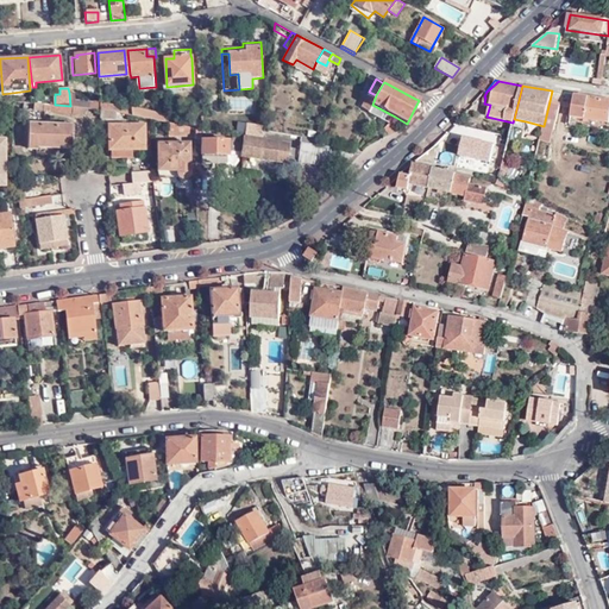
[(372,105),(376,95),(369,92),(362,105),(369,108),(372,105)]
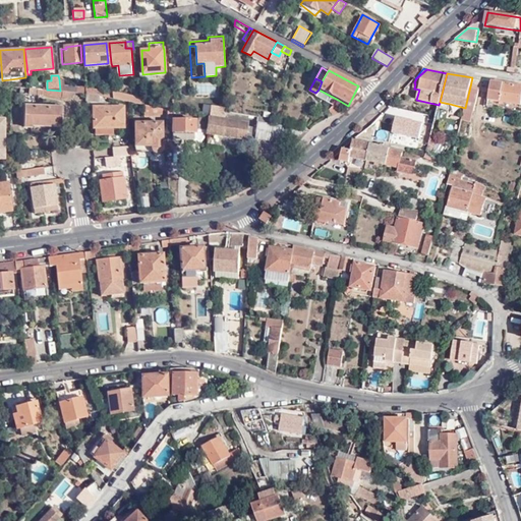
[(64,79),(59,79),(60,91),(84,94),(84,89),(66,87),(64,79)]
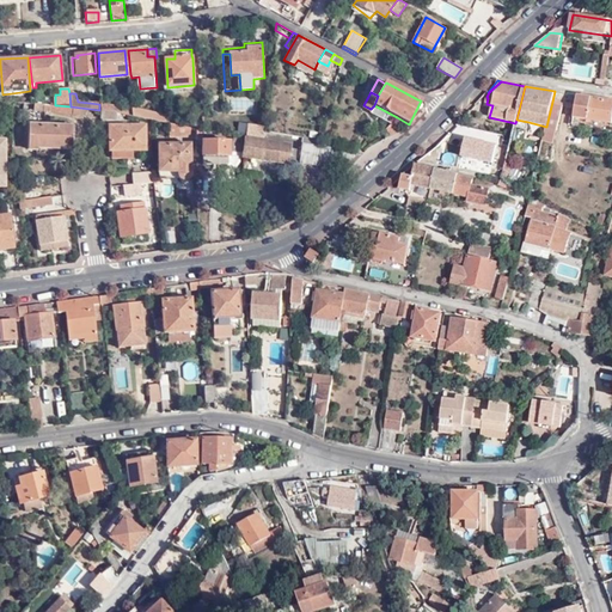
[(611,101),(594,98),(579,96),(575,118),(611,123),(611,101)]
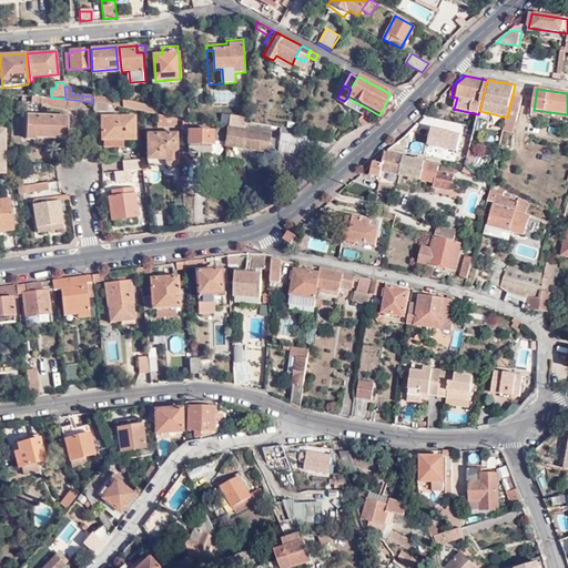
[(513,94),(507,118),(516,120),(516,118),(521,97),(513,94)]
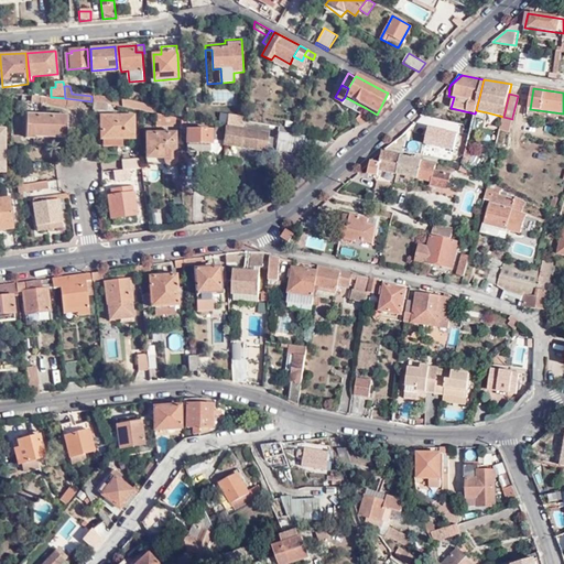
[(53,97),(51,97),(35,95),(34,99),(78,105),(79,101),(53,97)]
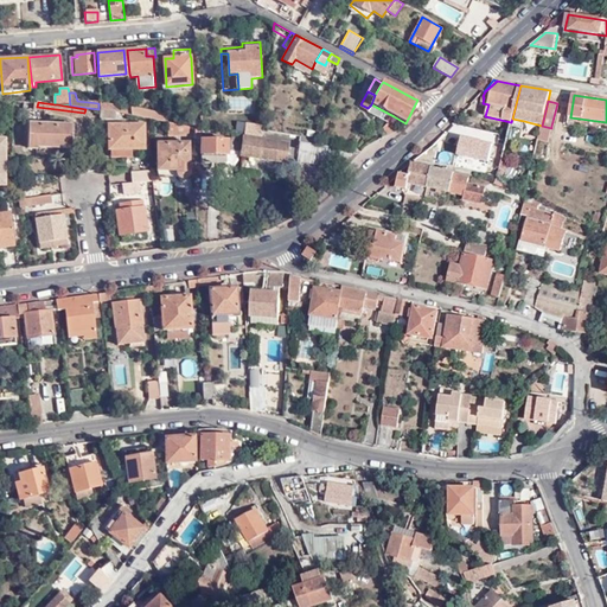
[(129,107),(98,103),(98,109),(103,110),(109,110),(131,115),(129,107)]
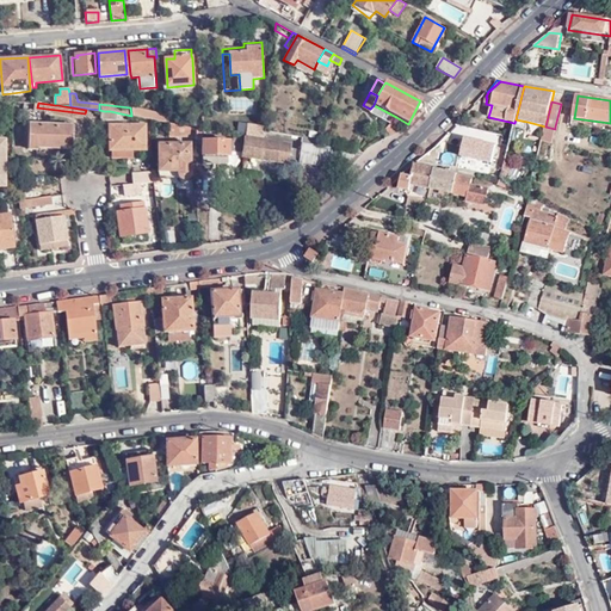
[(392,125),(396,117),(376,106),(371,115),(392,125)]
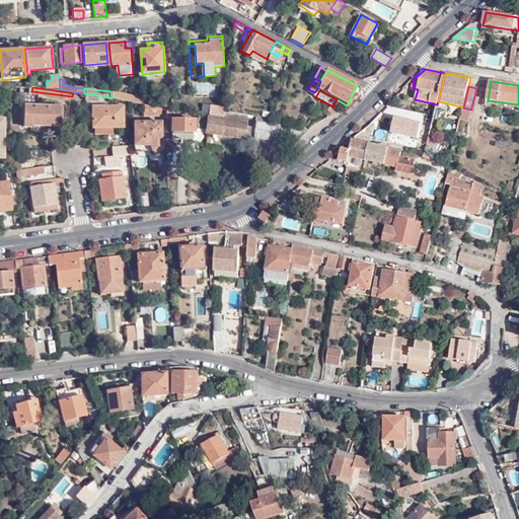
[(140,103),(139,96),(110,91),(112,98),(140,103)]
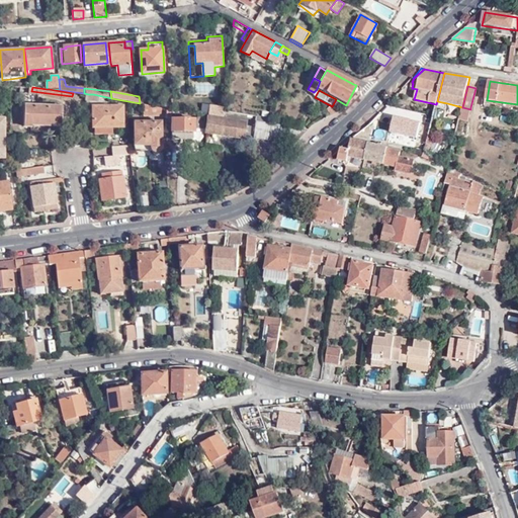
[(437,101),(436,104),(436,107),(446,110),(447,103),(437,101)]
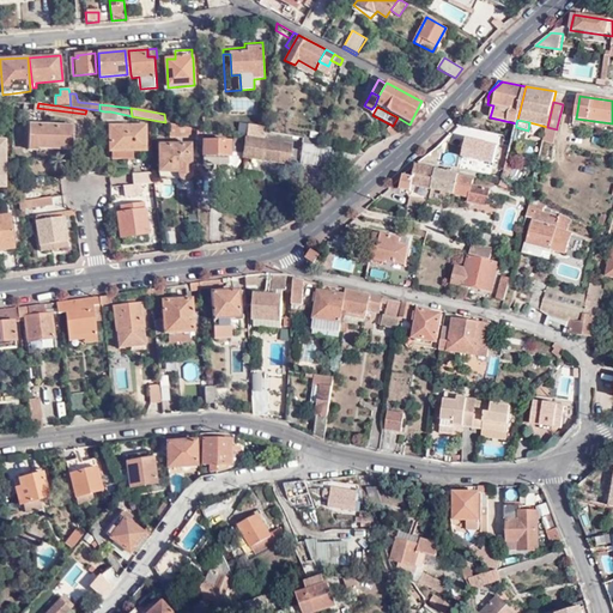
[(249,123),(247,137),(267,137),(267,128),(267,126),(249,123)]
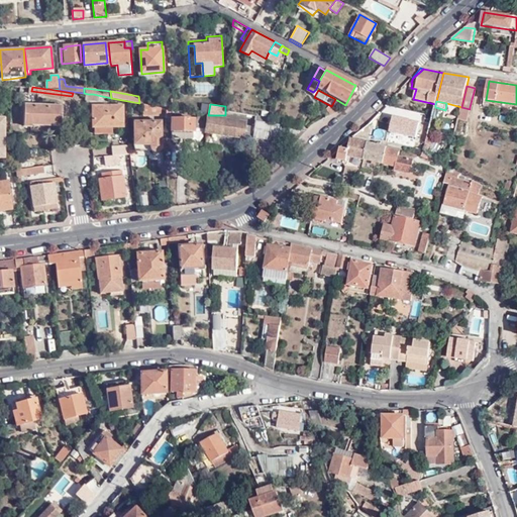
[(63,125),(64,106),(25,105),(24,126),(32,126),(33,124),(63,125)]
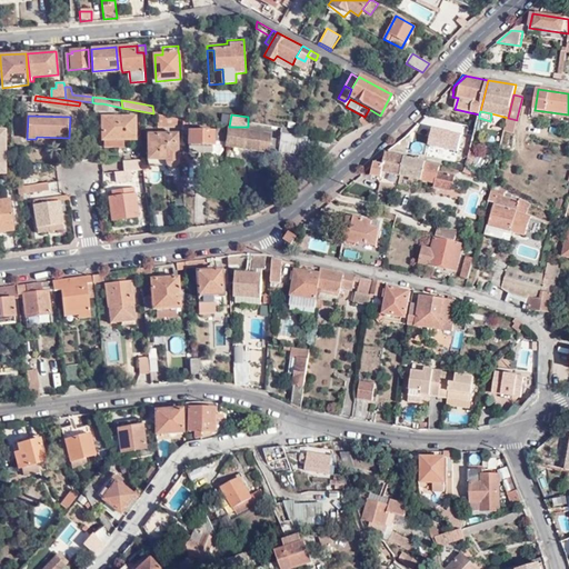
[(103,140),(105,140),(123,140),(137,139),(136,116),(103,117),(103,140)]
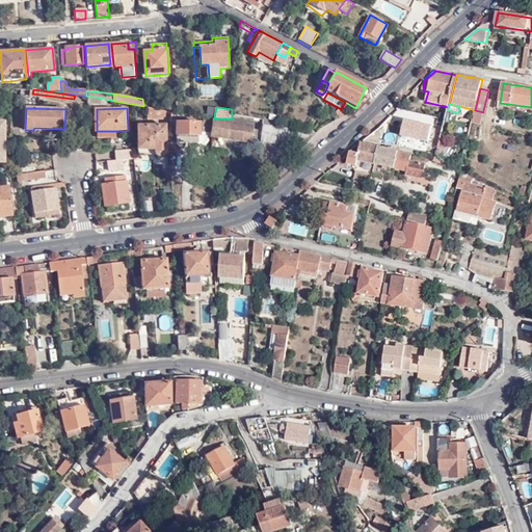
[(166,111),(149,108),(149,118),(167,117),(166,111)]
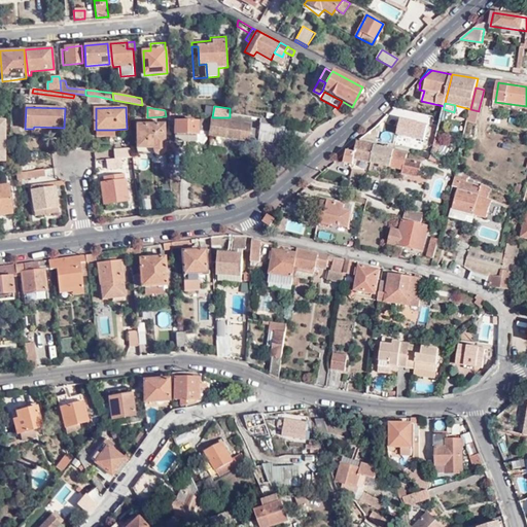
[(340,116),(344,114),(338,108),(332,113),(338,118),(340,116)]
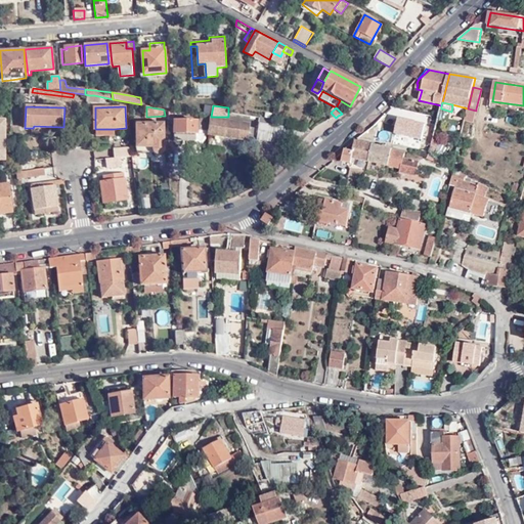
[(476,111),(468,108),(465,120),(474,122),(476,111)]
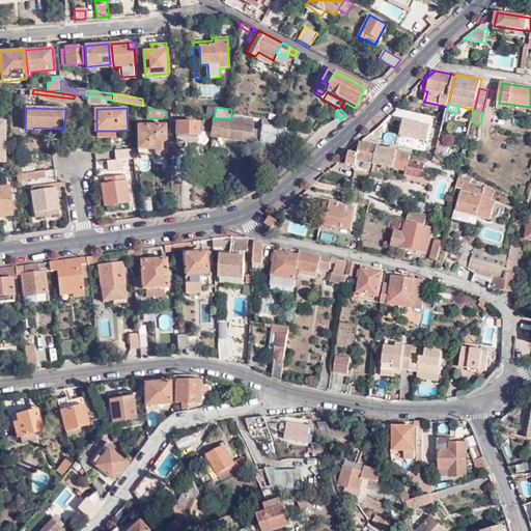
[(203,122),(199,122),(199,131),(208,131),(208,118),(203,118),(203,122)]
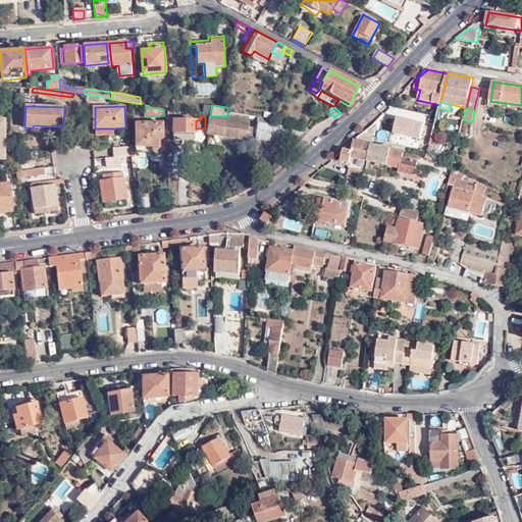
[(393,134),(419,140),(422,122),(397,116),(393,134)]
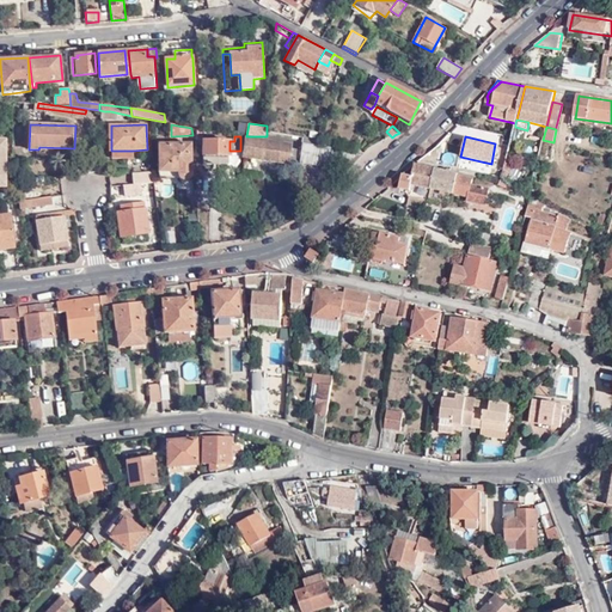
[(248,139),(246,155),(287,163),(289,145),(265,141),(248,139)]
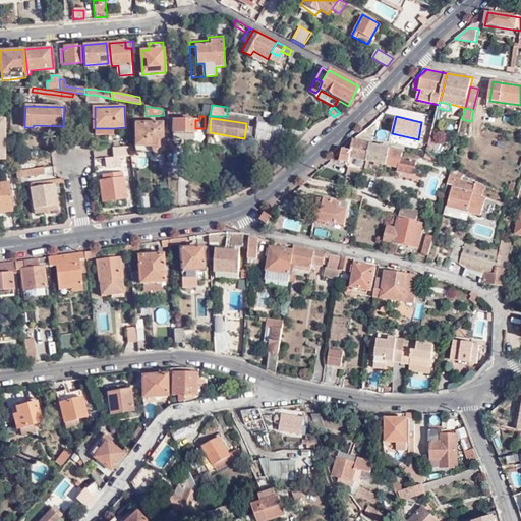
[(195,128),(195,120),(174,120),(174,132),(195,132),(195,128)]
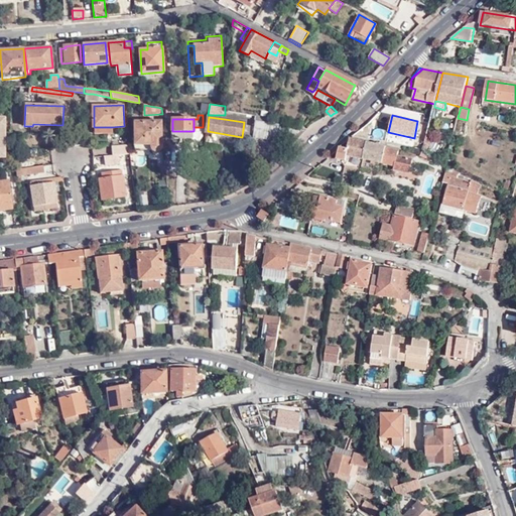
[(265,122),(256,120),(253,137),(295,143),(307,129),(268,122),(265,122)]
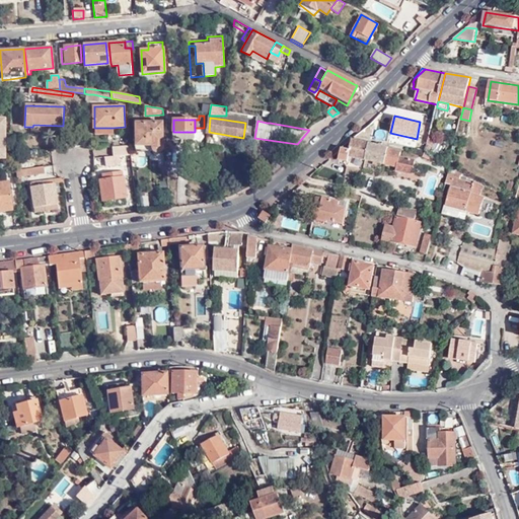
[(136,123),(136,146),(152,145),(152,148),(153,151),(156,153),(159,152),(161,151),(163,149),(163,145),(163,122),(136,123)]
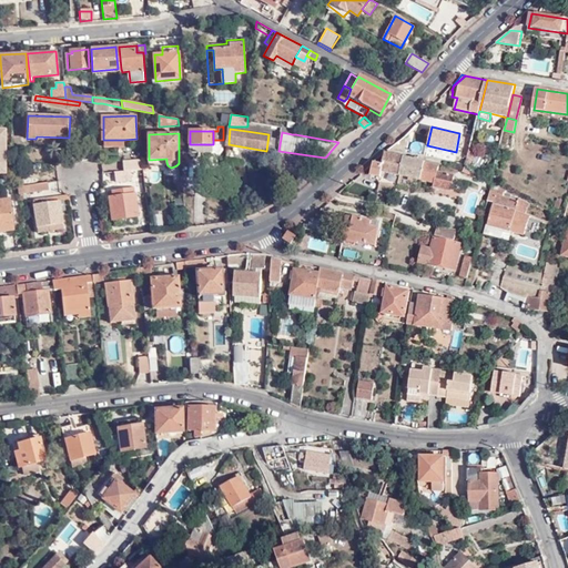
[(223,140),(213,140),(213,144),(213,153),(222,154),(223,140)]
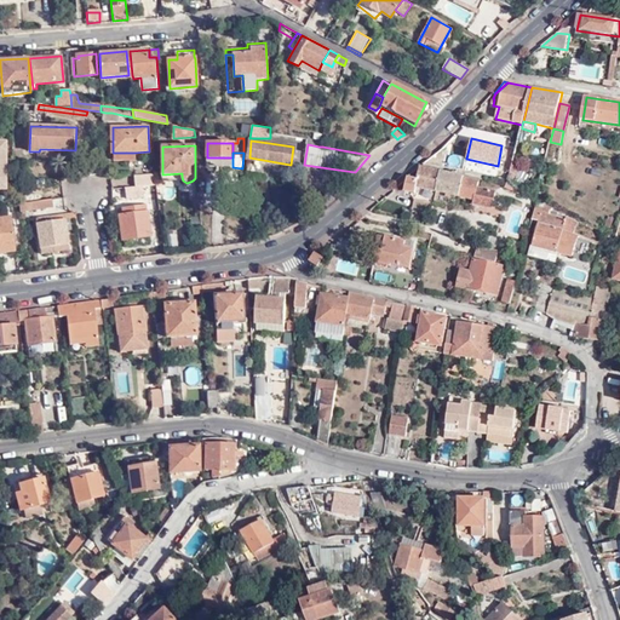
[(436,190),(440,171),(422,167),(412,176),(411,178),(407,177),(405,191),(417,194),(418,187),(436,190)]
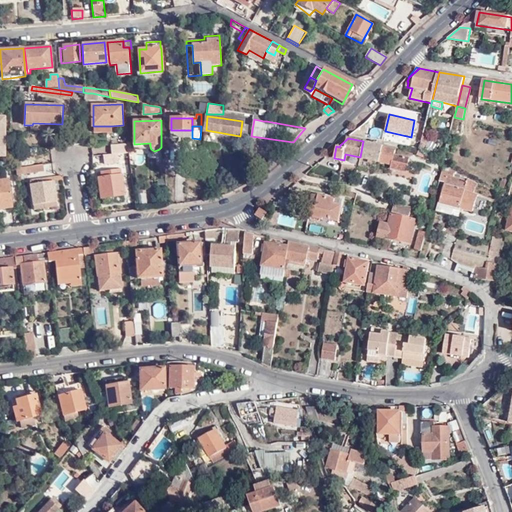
[(384,145),(363,141),(360,157),(392,164),(391,168),(407,172),(410,157),(395,154),(396,150),(383,147),(384,145)]
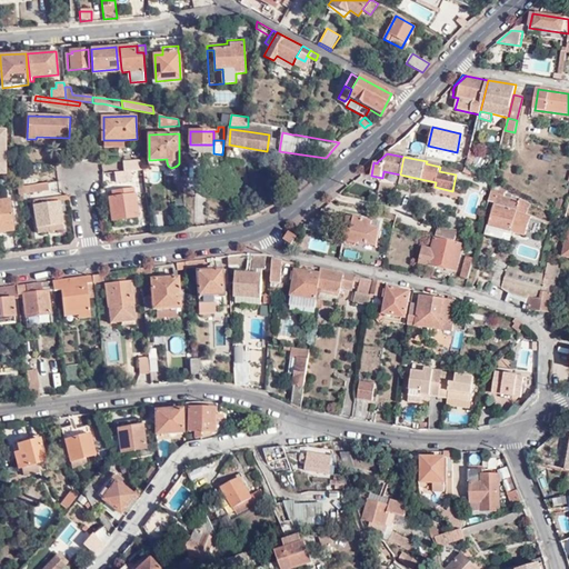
[(141,170),(140,160),(125,162),(125,171),(137,170),(141,170)]
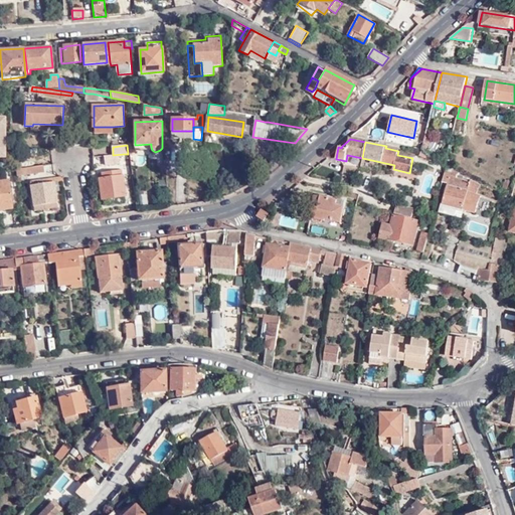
[(422,150),(422,151),(441,160),(442,159),(422,150)]
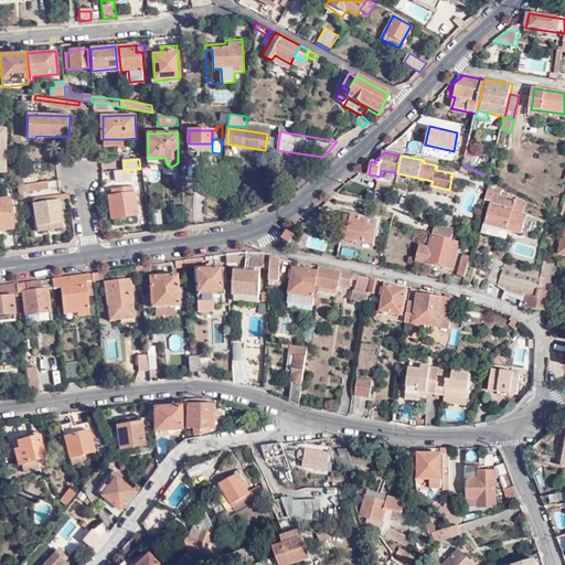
[(483,176),(464,166),(462,170),(482,178),(483,176)]
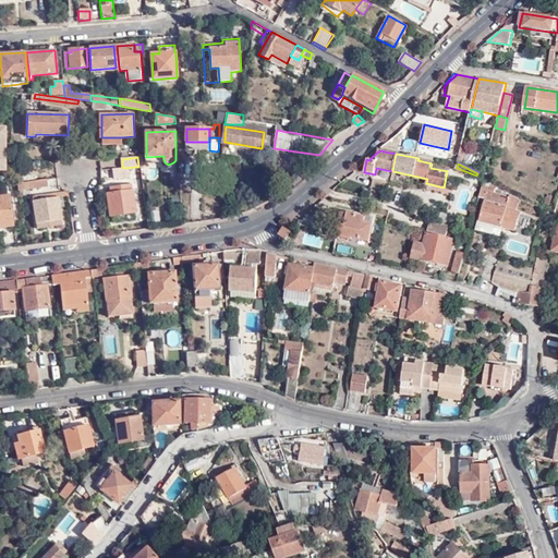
[(122,168),(112,169),(113,180),(135,178),(134,167),(122,168)]
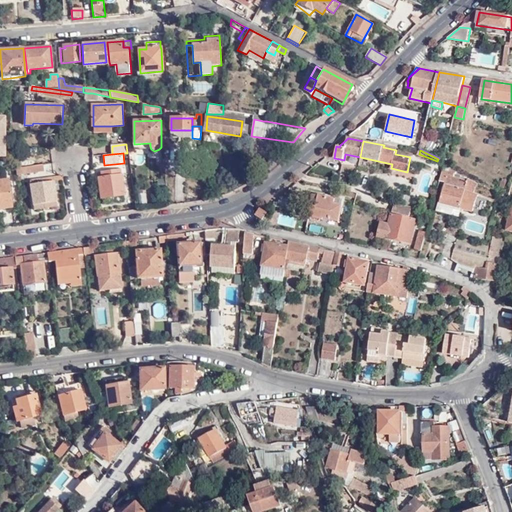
[(340,174),(356,177),(358,167),(342,164),(340,174)]
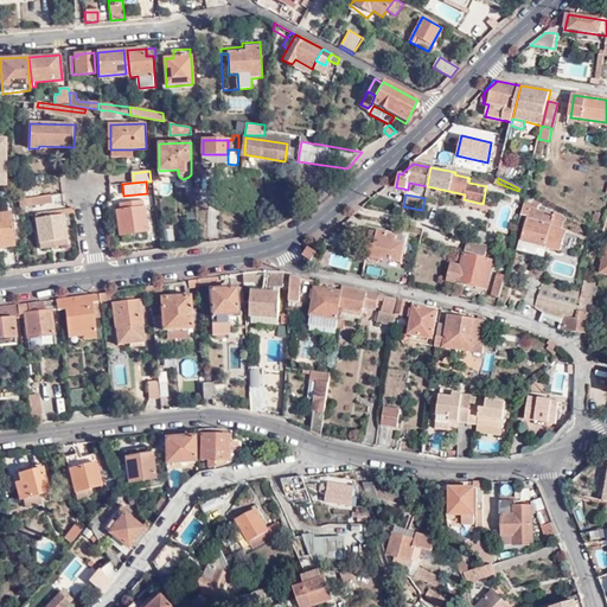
[(537,198),(528,195),(523,215),(529,216),(519,248),(544,256),(553,225),(561,229),(566,216),(560,212),(553,215),(540,210),(541,204),(536,203),(537,198)]
